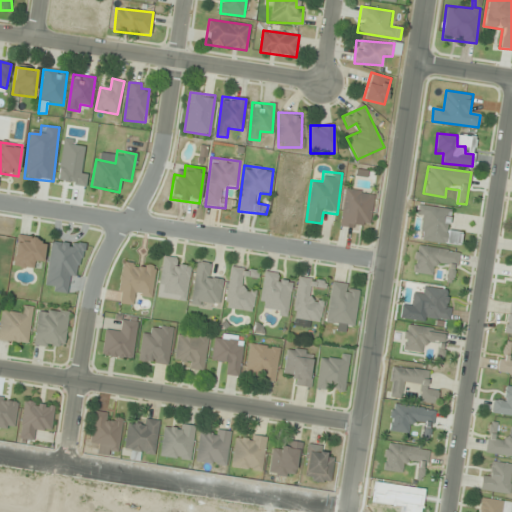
[(375,193),(345,189),(340,225),(370,229),(375,193)]
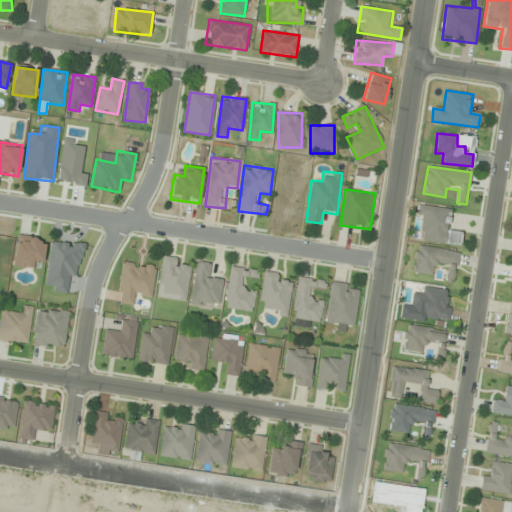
[(452,210),(418,204),(416,217),(424,219),(420,240),(458,246),(461,232),(448,230),(452,210)]
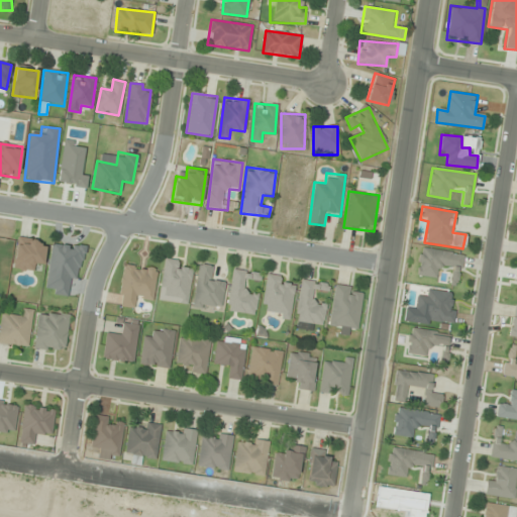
[(44,264),(45,240),(16,238),(14,270),(33,271),(33,263),(44,264)]
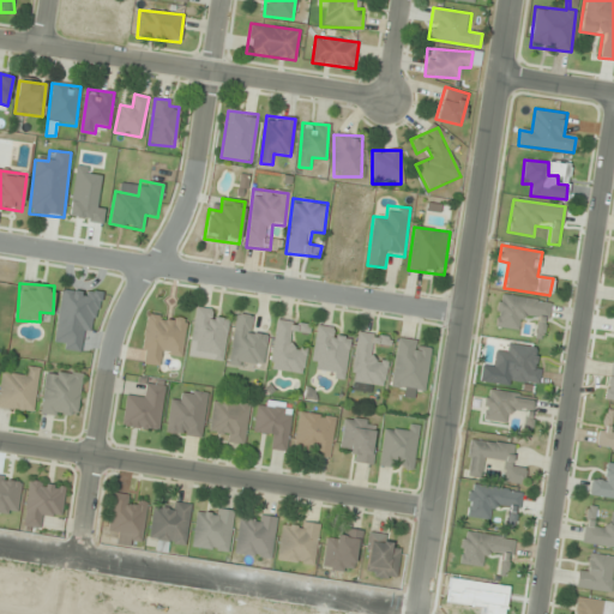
[(53,348),(80,351),(83,329),(95,330),(101,293),(61,287),(53,348)]
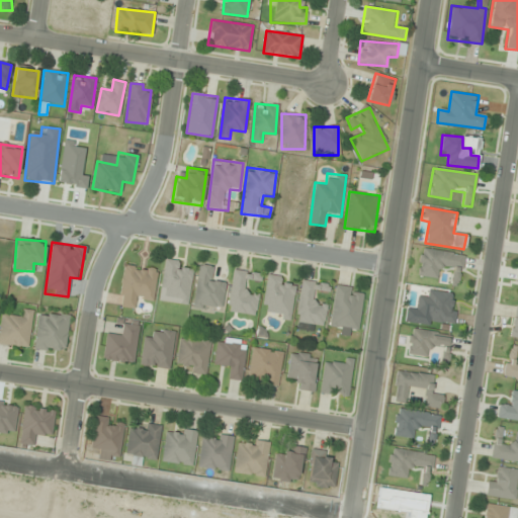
[(464,255),(421,248),(417,275),(437,278),(439,267),(451,269),(449,284),(459,286),(464,255)]
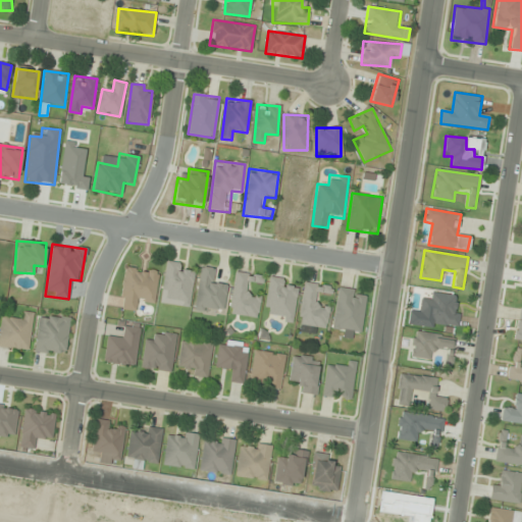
[(193,273),(184,272),(185,263),(165,261),(162,294),(170,295),(169,305),(191,306),(193,273)]
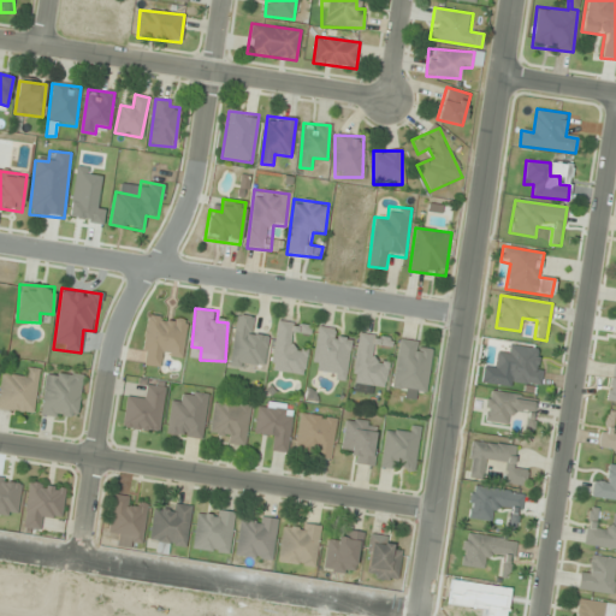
[(161,368),(163,355),(183,357),(188,319),(146,314),(140,366),(161,368)]
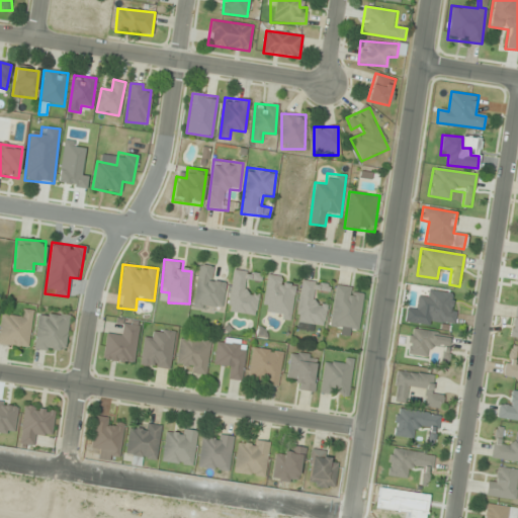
[(193,308),(222,311),(226,279),(214,277),(216,267),(198,265),(193,308)]
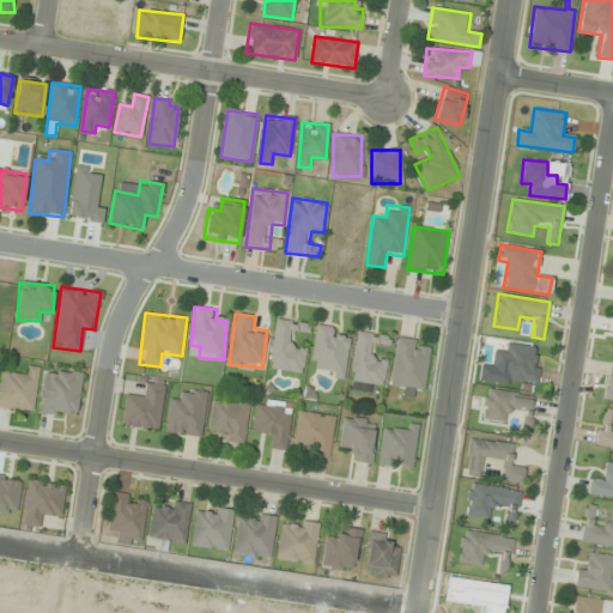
[(269,369),(303,372),(305,347),(295,346),(296,331),(307,332),(308,322),(274,319),(269,369)]
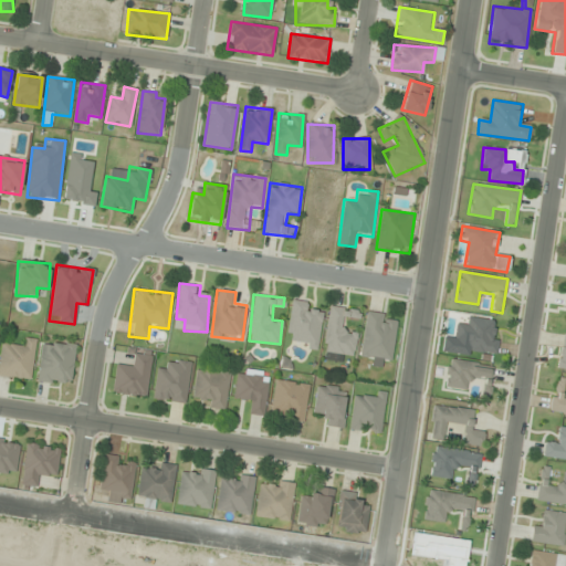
[(313,303),(292,300),(286,337),(295,338),(294,345),(317,348),(322,314),(312,313),(313,303)]
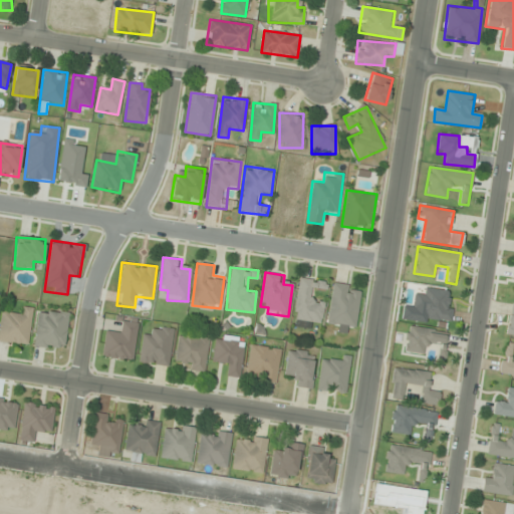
[(314,301),(315,289),(325,290),(326,281),(298,278),(293,319),(321,322),(324,302),(314,301)]
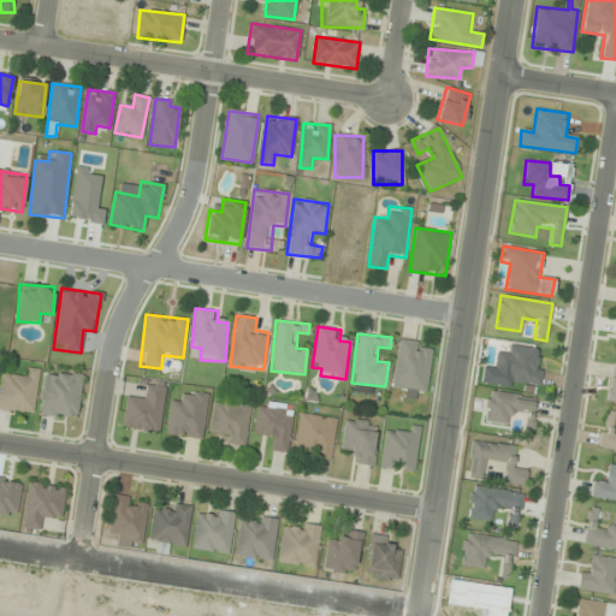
[(432,344),(398,339),(392,388),(426,392),(432,344)]
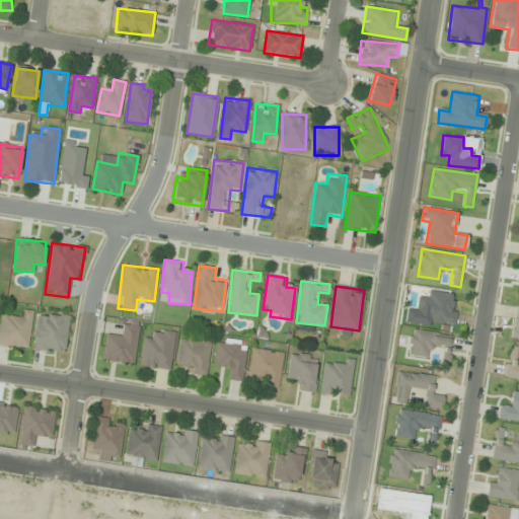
[(451,325),(457,295),(430,290),(428,300),(419,298),(416,318),(451,325)]
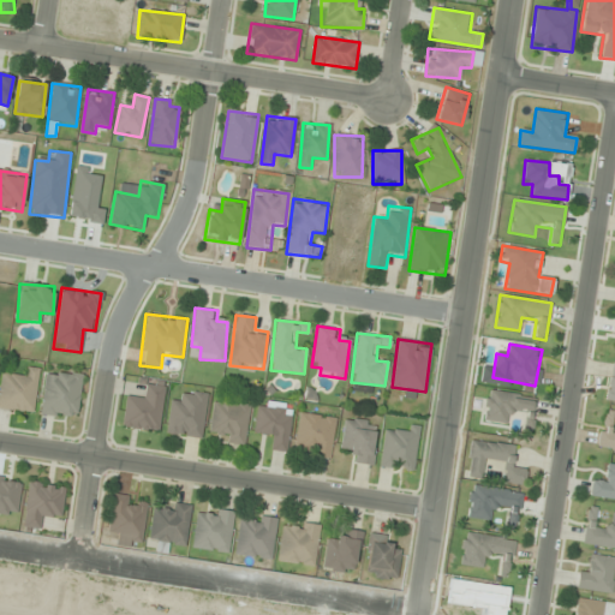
[(40,368),(28,366),(27,378),(1,375),(0,386),(0,408),(35,413),(40,368)]
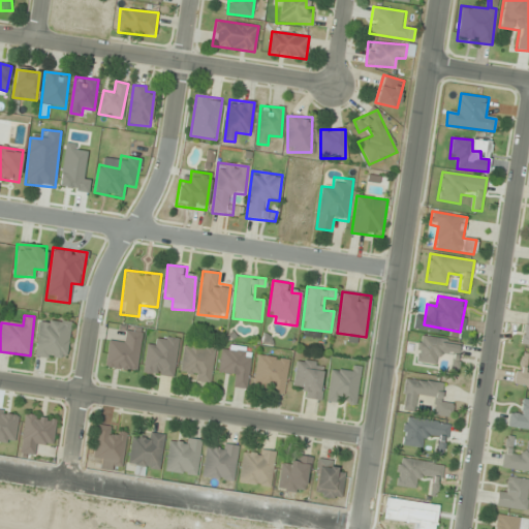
[(67,361),(71,322),(38,318),(34,358),(67,361)]
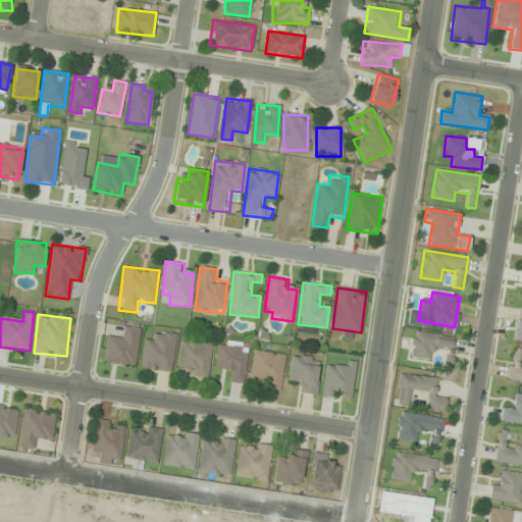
[(136,366),(141,327),(119,325),(118,335),(107,334),(104,363),(136,366)]
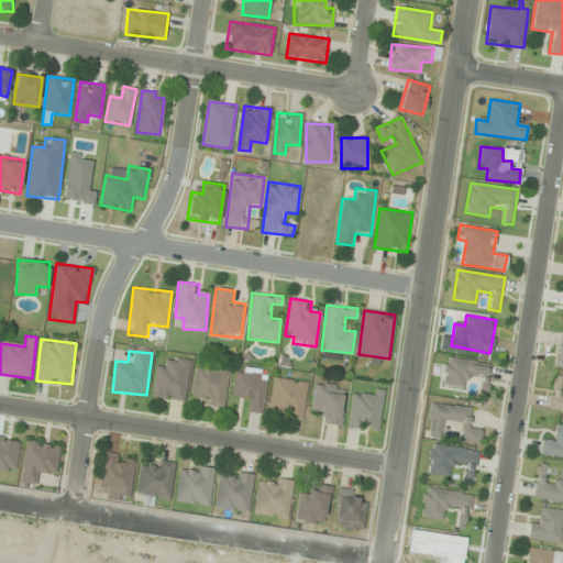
[(190,361),(168,357),(167,368),(156,367),(152,398),(185,401),(190,361)]
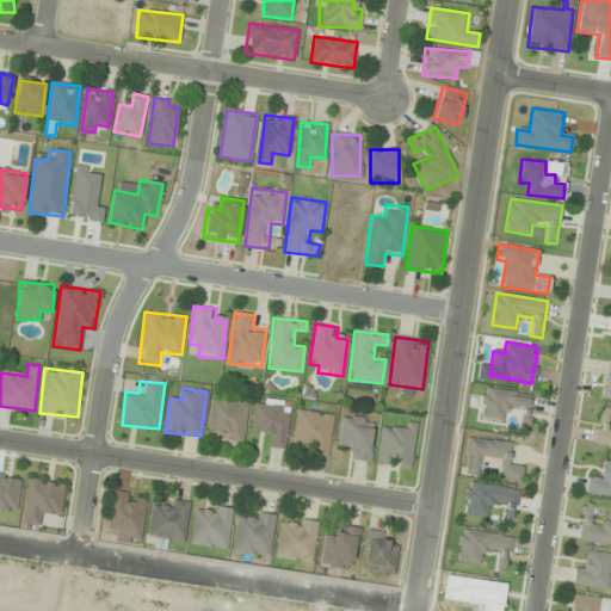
[(531,392),(482,389),(481,418),(506,420),(506,408),(530,409),(531,392)]
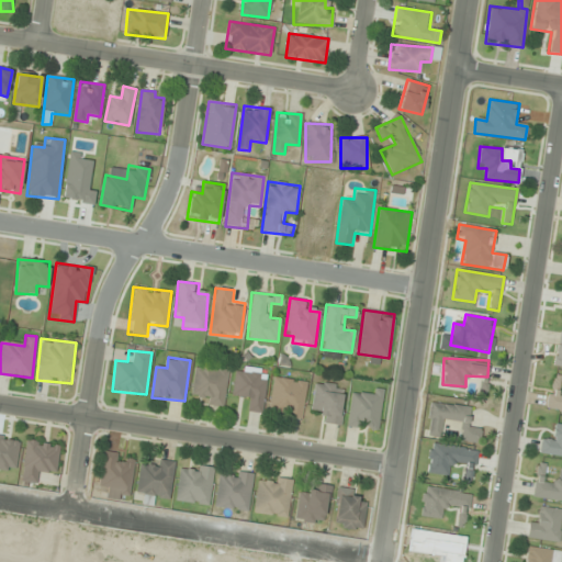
[(202,393),(201,403),(224,406),(228,370),(195,366),(191,392),(202,393)]
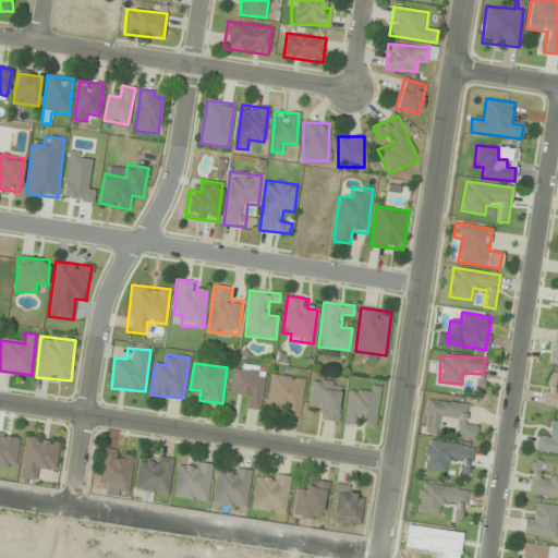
[(261,409),(265,373),(233,368),(230,393),(250,397),(247,408),(261,409)]
